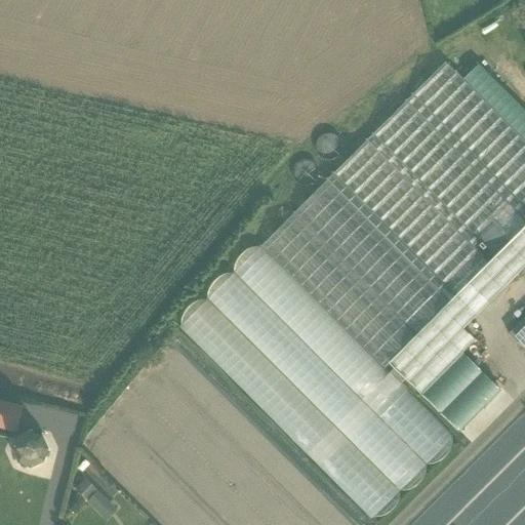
[(445,63),(259,248),(382,370),(384,369),(390,363),(524,227),(524,142),(462,80),(445,63)]
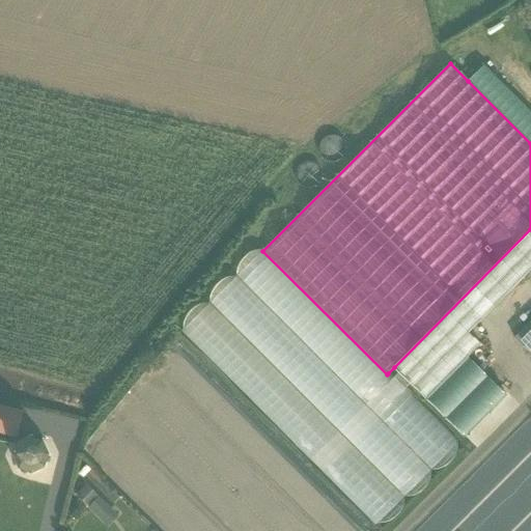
[(530,113),(483,65),(468,81),(530,143),(530,113)]
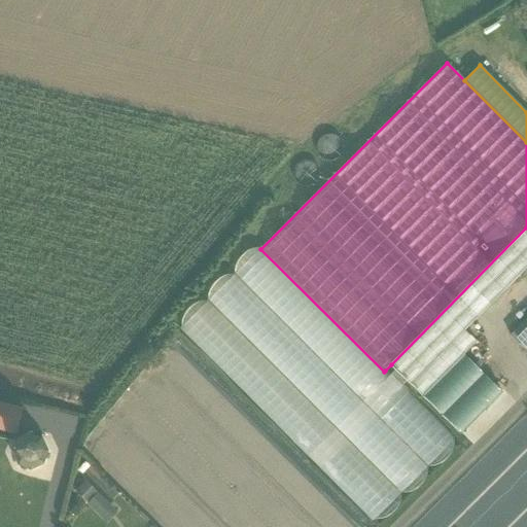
[(526,227),(391,364),(423,396),(476,343),(464,331),(526,268),(526,227)]
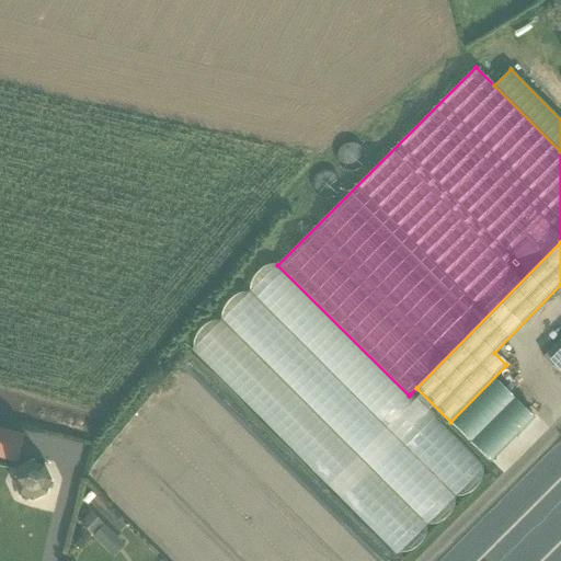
[(409,396),(277,265),(191,351),(397,556),(483,468),(410,395),(409,396)]
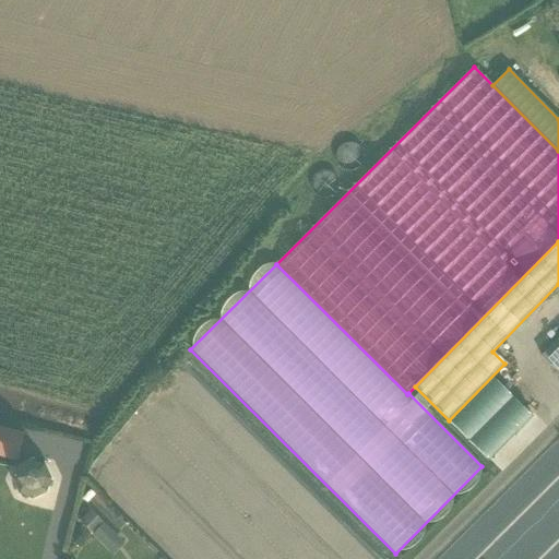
[(558,337),(540,356),(558,375),(558,337)]
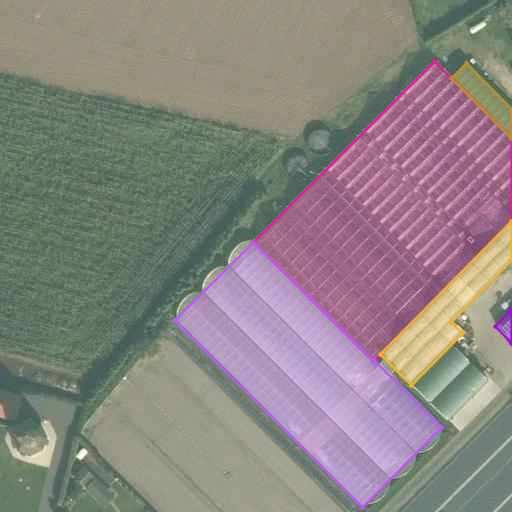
[(455,349),(415,389),(447,421),(487,381),(455,349)]
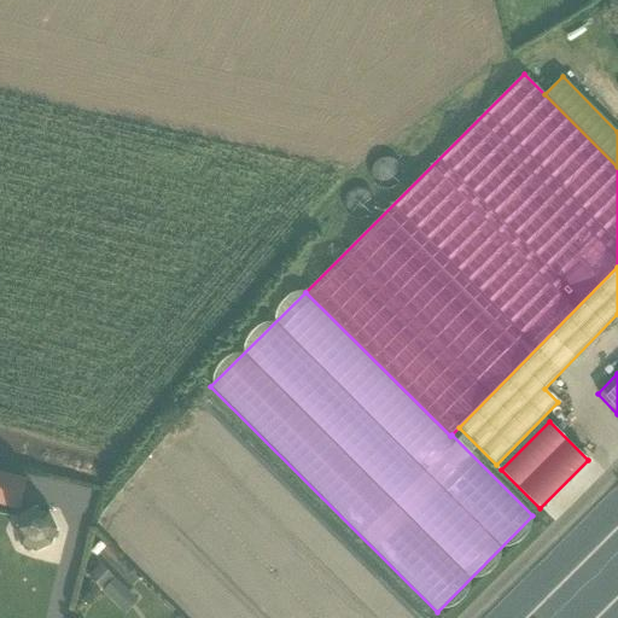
[(0,502),(13,506),(19,481),(0,476),(0,502)]
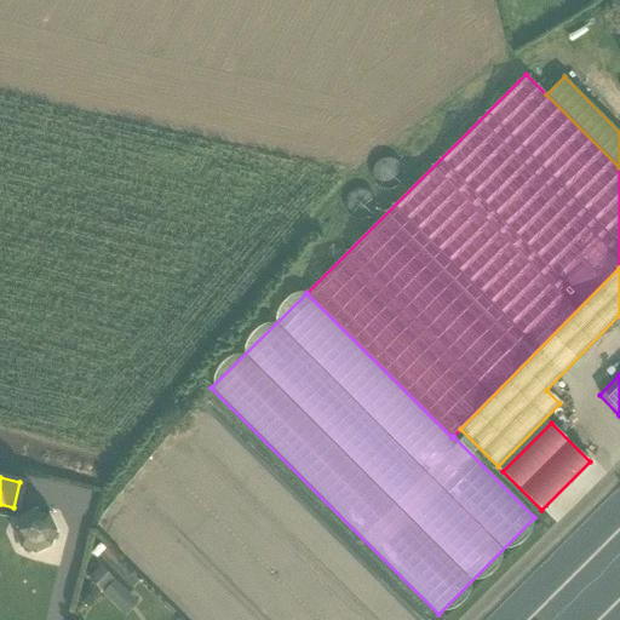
[(51,515),(35,510),(17,518),(12,535),(18,549),(38,556),(52,549),(58,529),(51,515)]
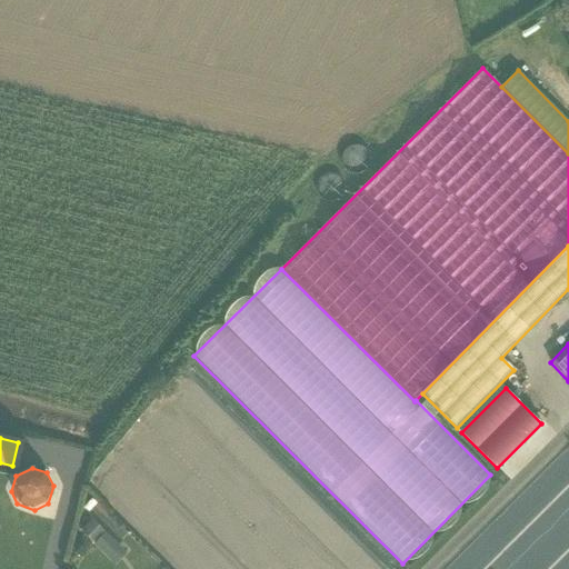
[(112,561),(123,549),(88,518),(77,531),(112,561)]
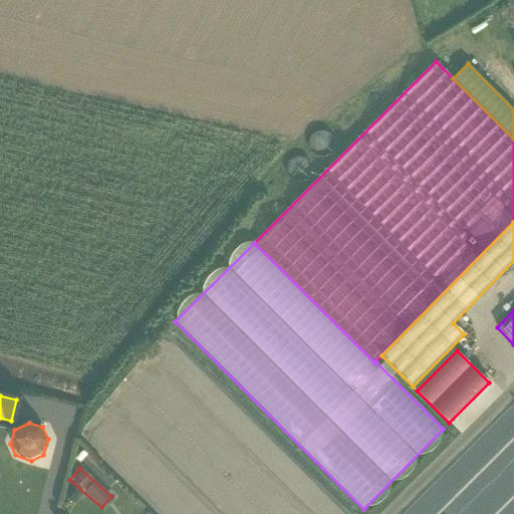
[(347,513),(330,498),(332,506),(322,508),(323,513),(347,513)]
